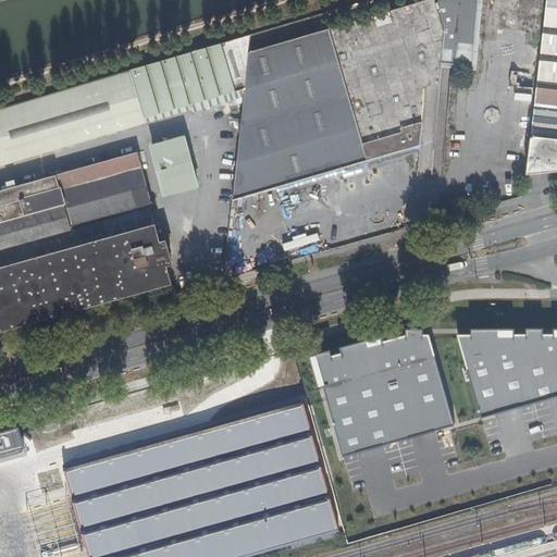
[(428,0),(327,31),(249,53),(245,89),(233,200),(421,146),(426,86),(442,82),(443,53),(443,48),(429,0),(428,0)]
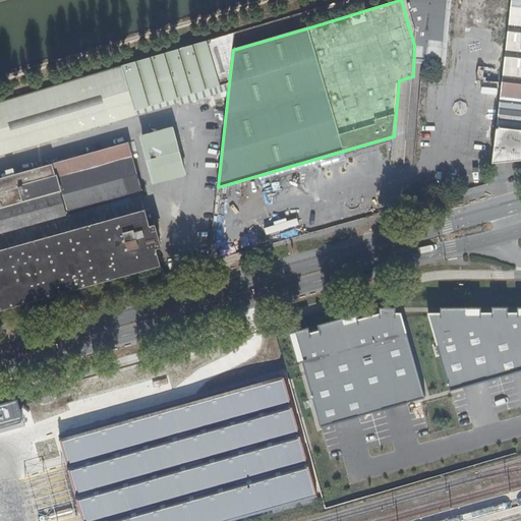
[(444,61),(448,0),(401,0),(414,45),(414,50),(425,51),(424,59),(444,61)]
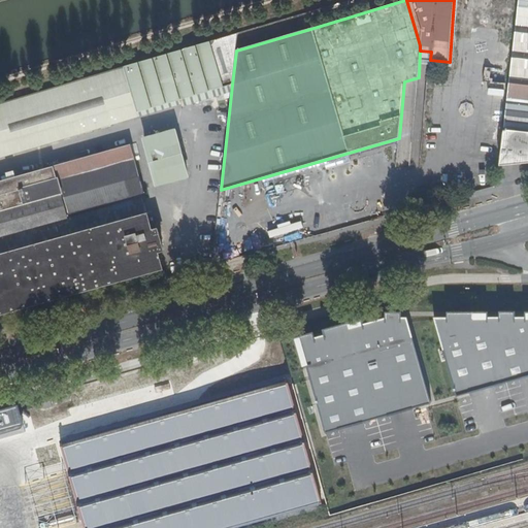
[(527,0),(519,0),(500,164),(527,161),(527,0)]
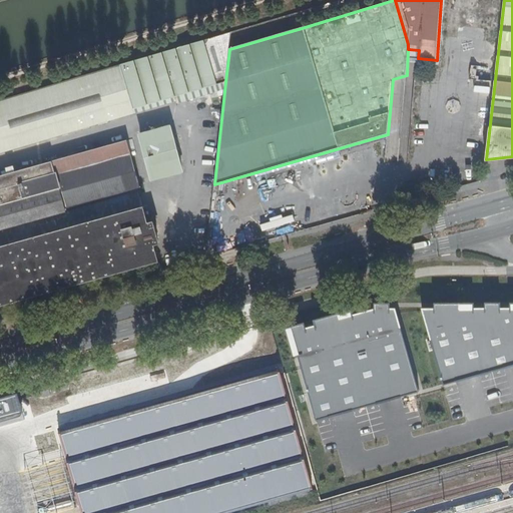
[(133,108),(225,82),(229,49),(231,31),(120,64),(133,108)]
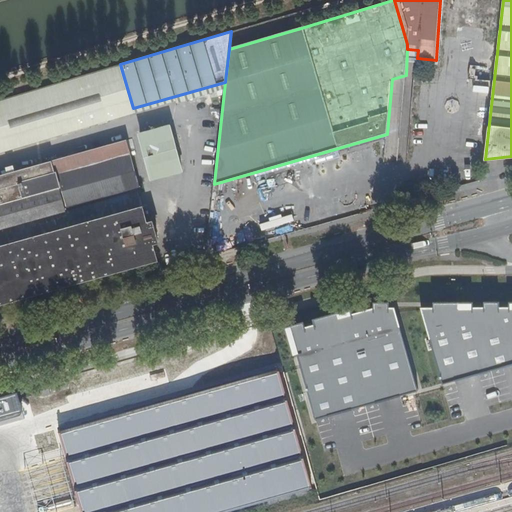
[(0,152),(132,114),(117,65),(0,99),(0,152)]
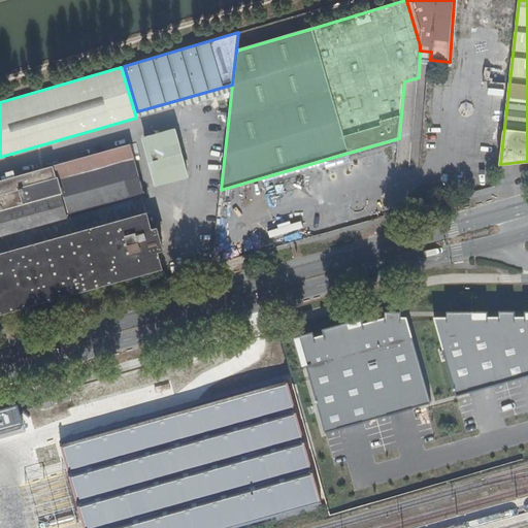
[(187,174),(174,129),(144,137),(157,184),(187,174)]
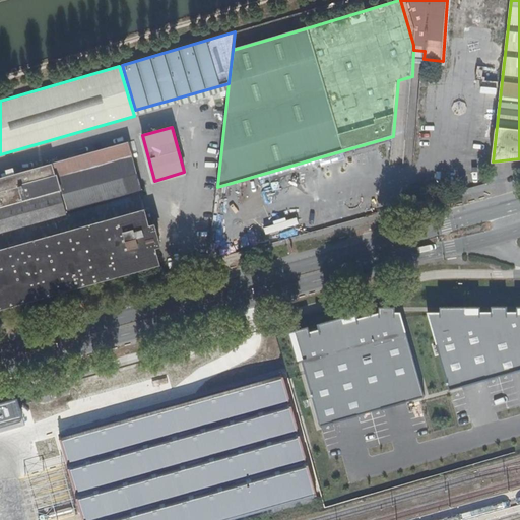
[(130,195),(135,212),(144,210),(139,193),(142,192),(127,141),(116,144),(130,195)]
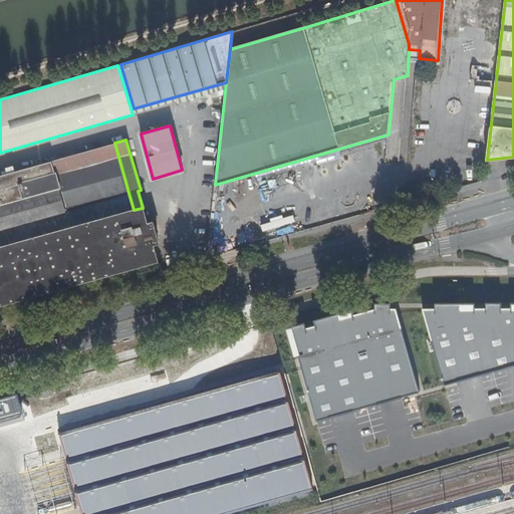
[(0,229),(129,193),(114,143),(0,176),(0,229)]
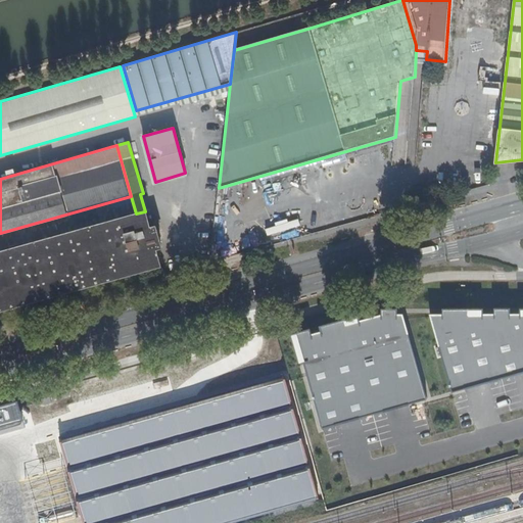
[(0,251),(136,214),(131,196),(0,233),(0,251)]
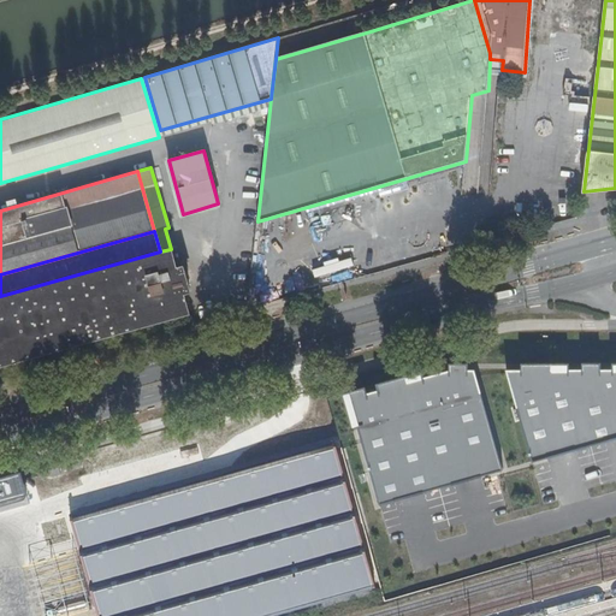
[(160,252),(0,296),(0,363),(189,311),(185,301),(191,298),(189,290),(190,290),(184,266),(176,267),(171,249),(160,252)]
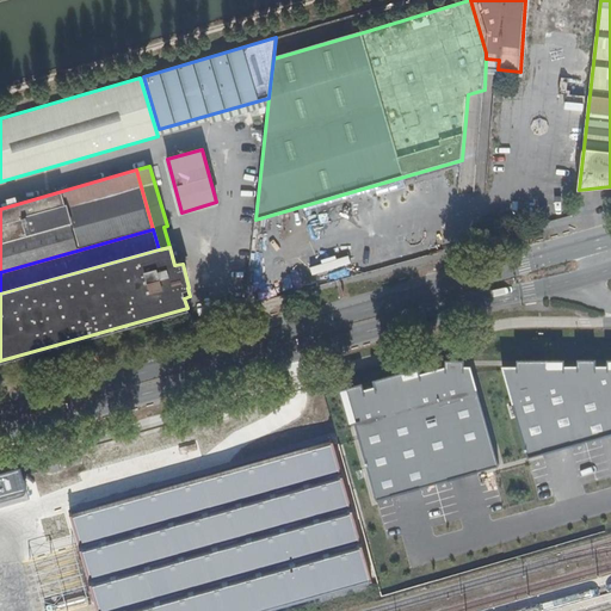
[(610,365),(504,366),(528,458),(610,434),(610,365)]
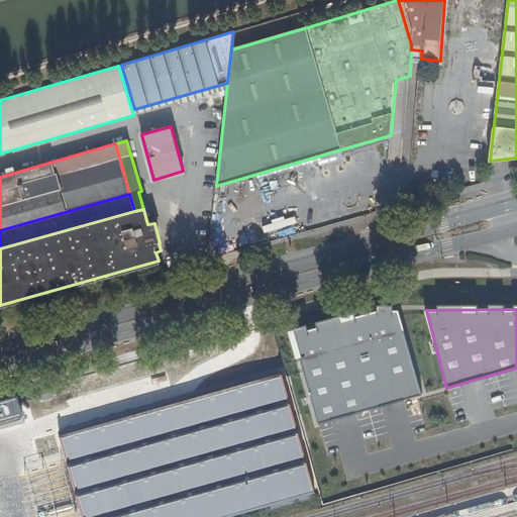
[(379,311),(295,335),(319,423),(423,394),(399,310),(379,311)]
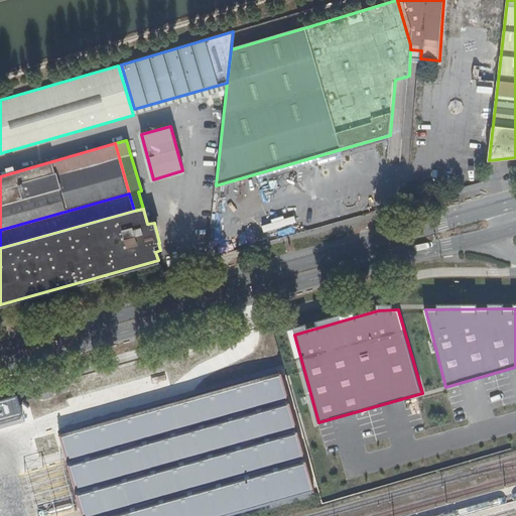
[(83,515),(233,515),(258,509),(312,494),(314,493),(279,370),(59,432),(63,448),(83,515)]
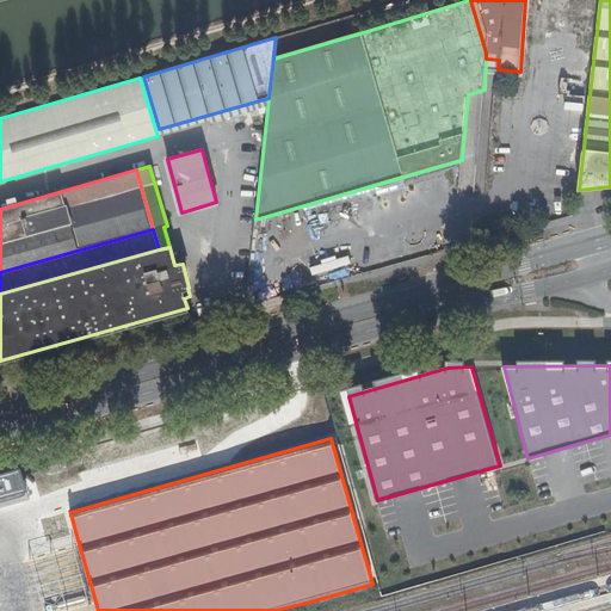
[(0,498),(10,495),(38,488),(34,477),(5,483),(2,481),(0,482),(0,498)]
